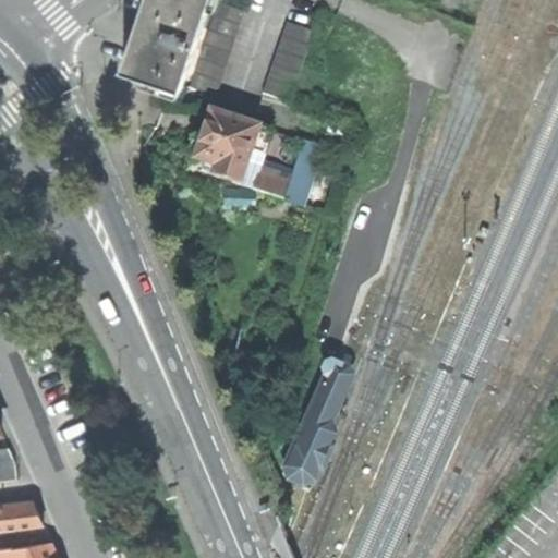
[(147,0),(143,16),(125,67),(184,86),(214,0),(147,0)]
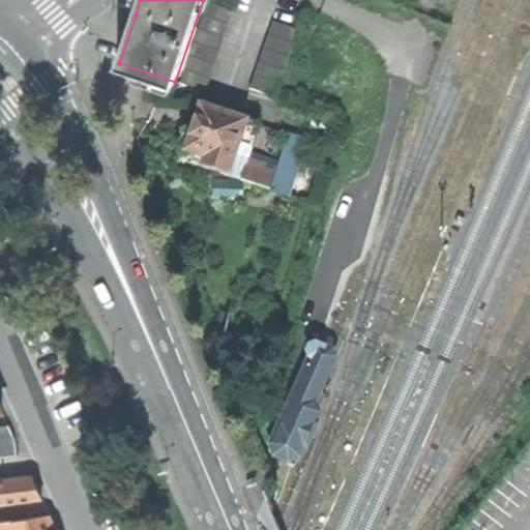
[(209,0),(207,0),(180,81),(206,89),(234,8),(209,0)]
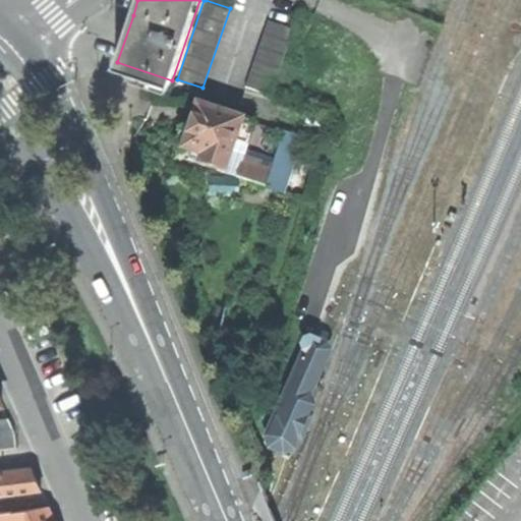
[(267,21),(244,87),(270,95),(292,30),(267,21)]
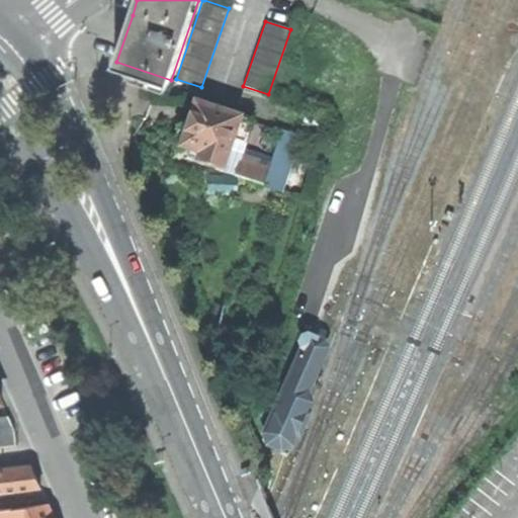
[(222,171),(232,142),(240,117),(194,102),(186,127),(183,127),(180,128),(177,132),(176,136),(176,139),(178,143),(181,146),(180,147),(189,151),(187,159),(204,165),(222,171)]
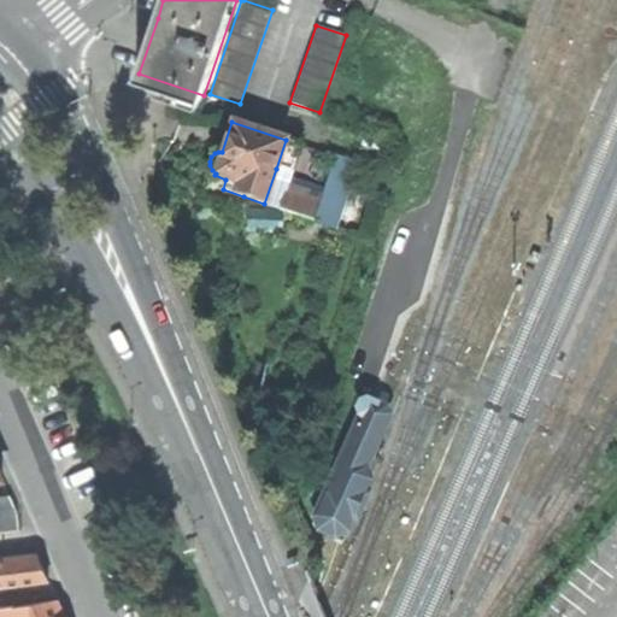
[(286,140),(276,169),(292,174),(301,146),(286,140)]
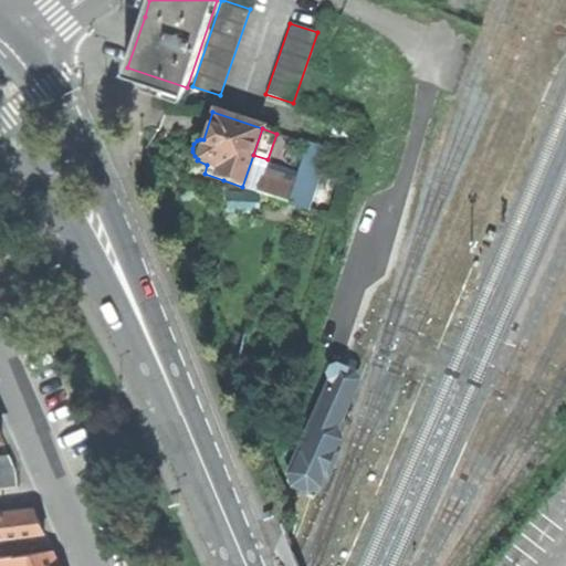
[(307,144),(295,181),(287,202),(308,209),(328,150),(307,144)]
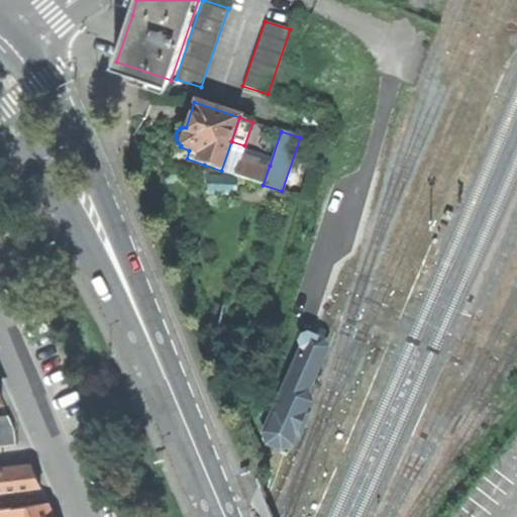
[(240,156),(244,145),(231,141),(221,171),(234,176),(240,156)]
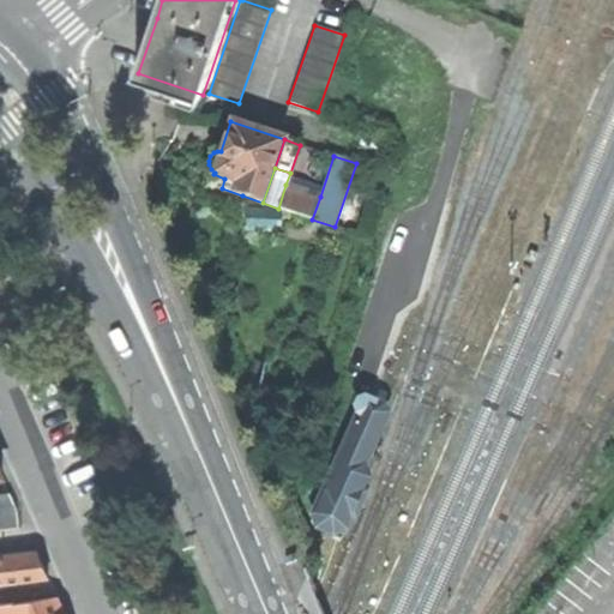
[(286,185),(278,209),(312,220),(320,197),(286,185)]
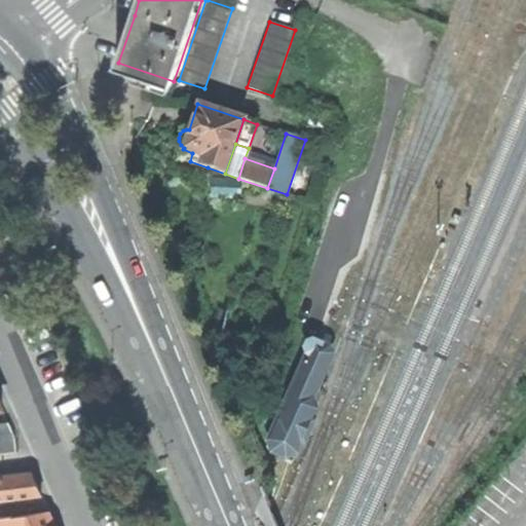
[(269,452),(284,458),(330,357),(326,348),(314,342),(308,341),(304,343),(302,346),(301,350),(303,352),(297,366),(299,368),(266,442),(269,452)]
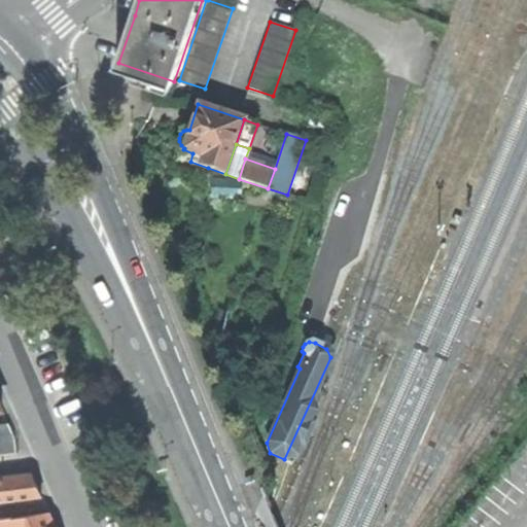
[(8,422),(0,423),(0,455),(16,454),(15,437),(8,422)]
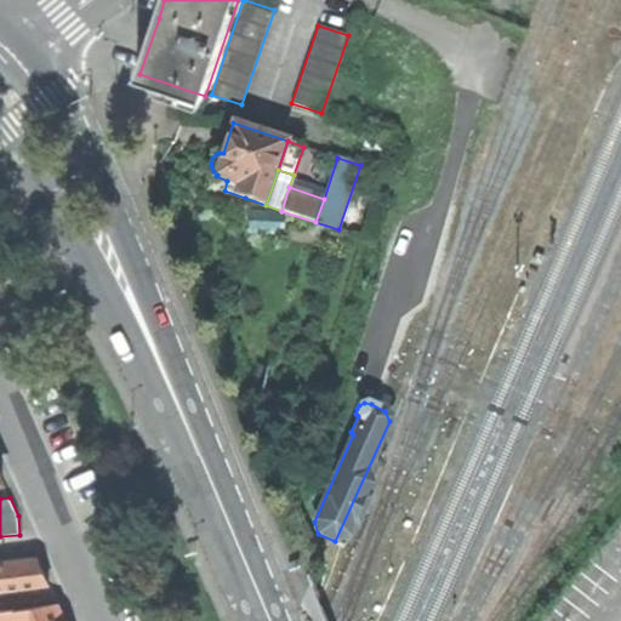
[(0,562),(0,590),(49,584),(43,569),(38,558),(0,562)]
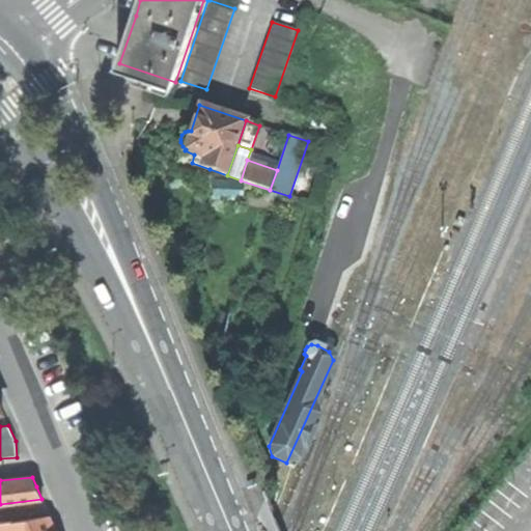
[(55,530),(49,515),(12,521),(16,530),(55,530)]
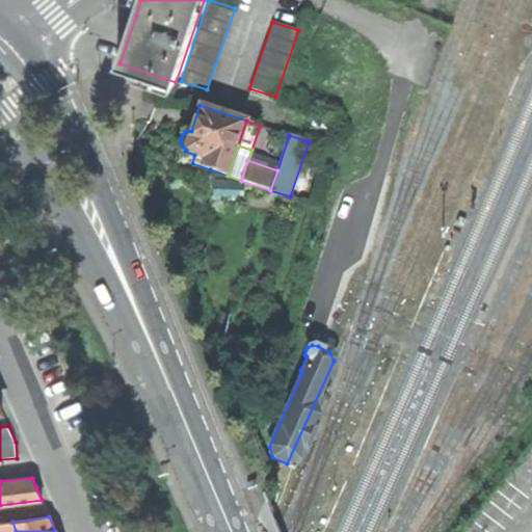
[(0,531),(16,531),(12,522),(0,524),(0,531)]
